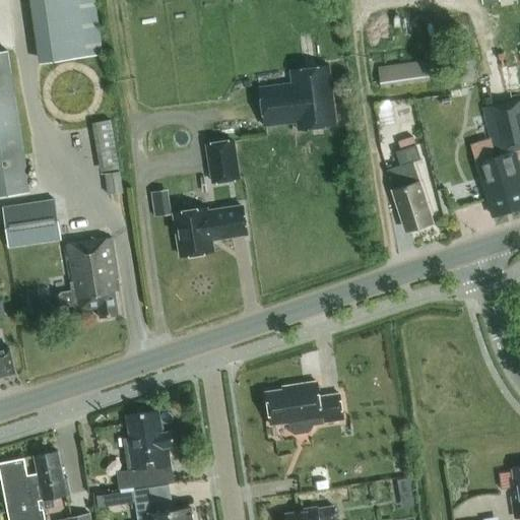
[(36,0),(45,61),(108,53),(100,0),(36,0)]
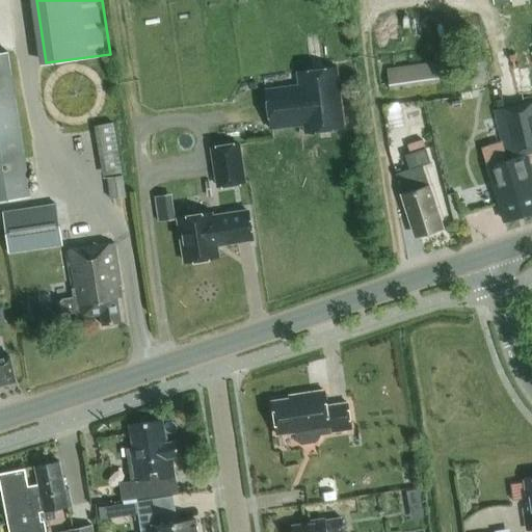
[(0,200),(30,195),(8,53),(0,54),(0,200)]
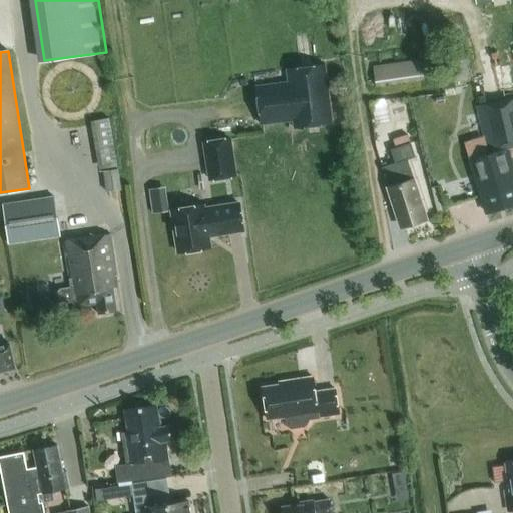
[(373,66),(376,87),(424,81),(421,59),(373,66)]
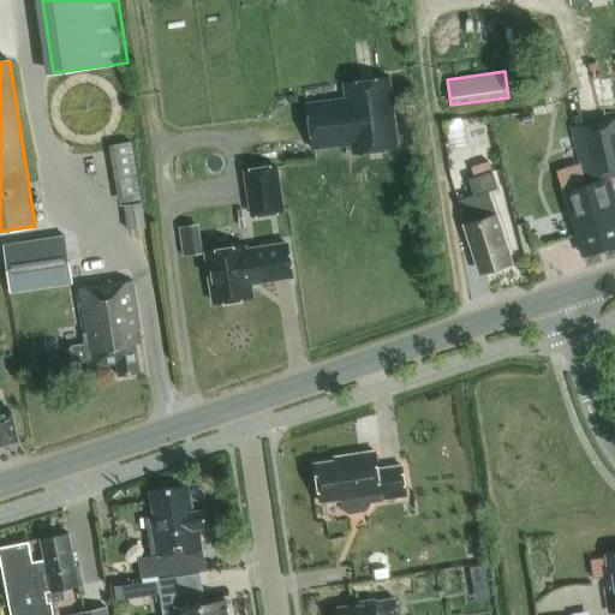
[(345,99),(306,103),(312,149),(351,145),(352,154),(398,148),(389,77),(344,83),(345,99)]
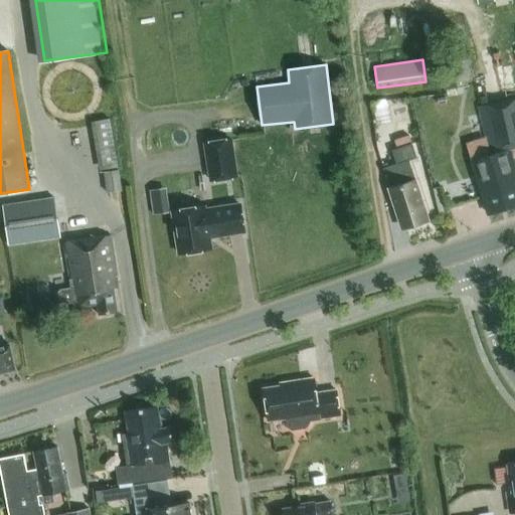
[(514,80),(511,65),(494,68),(500,94),(501,93),(503,102),(479,108),(490,155),(471,161),(488,213),(514,204),(514,169),(509,149),(514,147),(514,80)]
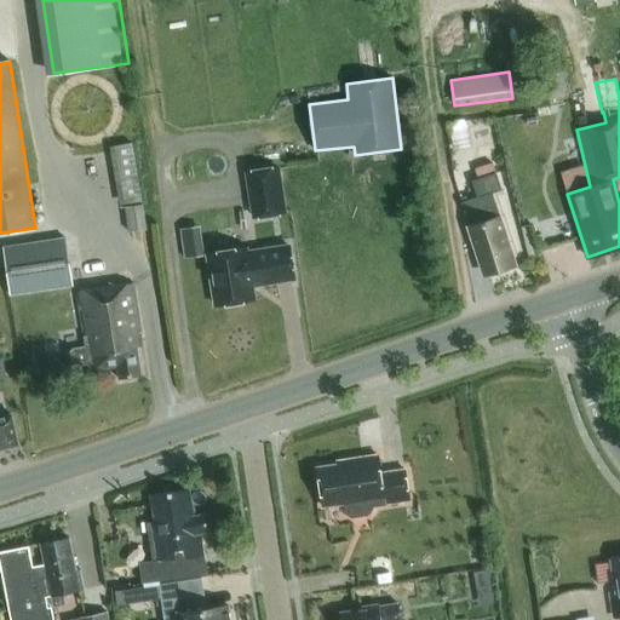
[(551,105),(547,87),(532,90),(535,109),(551,105)]
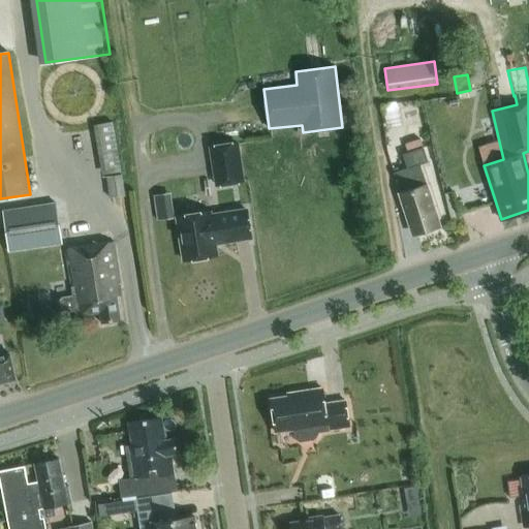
[(94,125),(101,175),(121,172),(113,122),(94,125)]
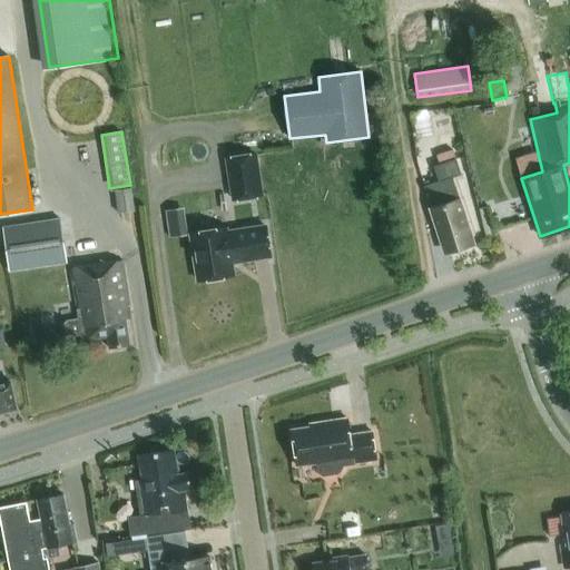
[(459,199),(452,177),(461,174),(452,149),(436,155),(439,165),(434,166),(439,182),(423,186),(431,208),(430,208),(431,215),(429,215),(435,234),(438,234),(443,251),(448,253),(474,244),(460,198),(459,199)]
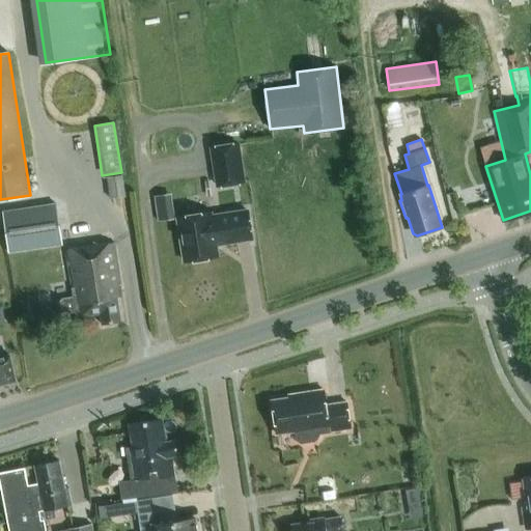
[(201,186),(227,182),(221,143),(195,147),(201,186)]
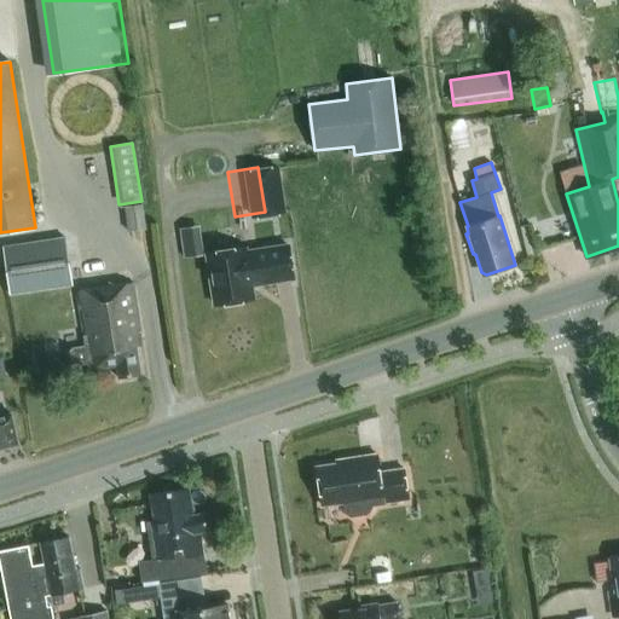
[(143,203),(125,207),(128,231),(146,227),(143,203)]
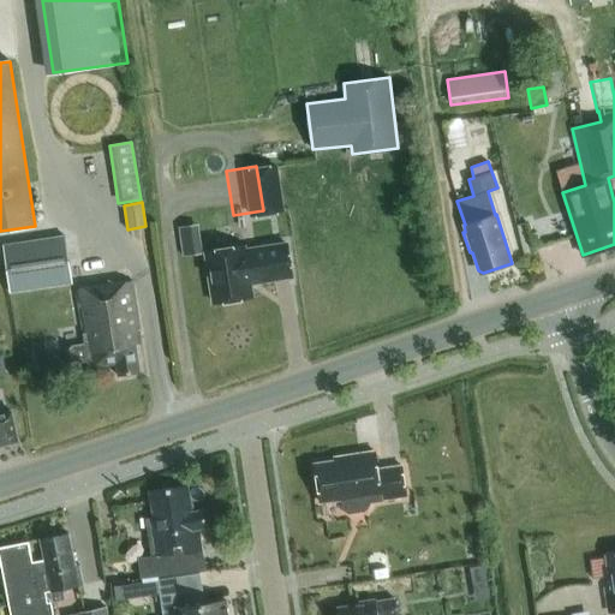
[(65,236),(3,245),(10,293),(72,284),(65,236)]
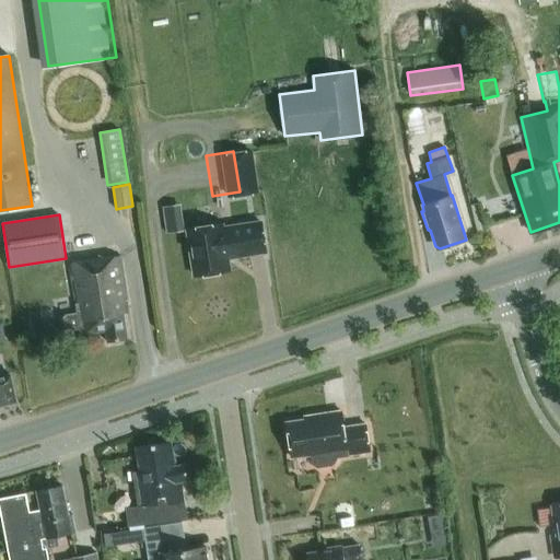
[(261,222),(222,229),(222,224),(187,230),(195,276),(229,270),(226,256),(236,255),(236,256),(266,252),(261,222)]
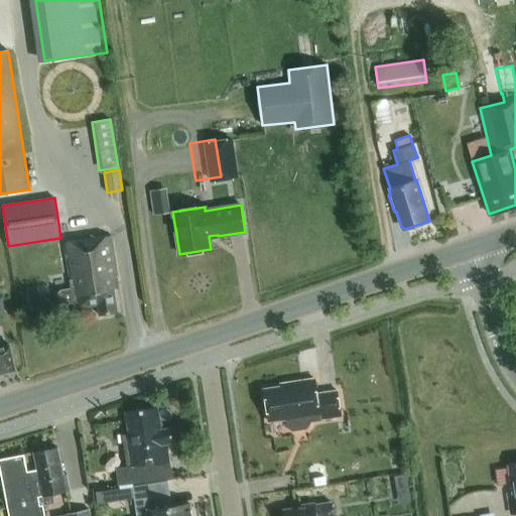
[(114,289),(119,288),(111,237),(65,244),(71,288),(54,290),(56,304),(74,302),(75,308),(98,304),(99,315),(117,312),(114,289)]
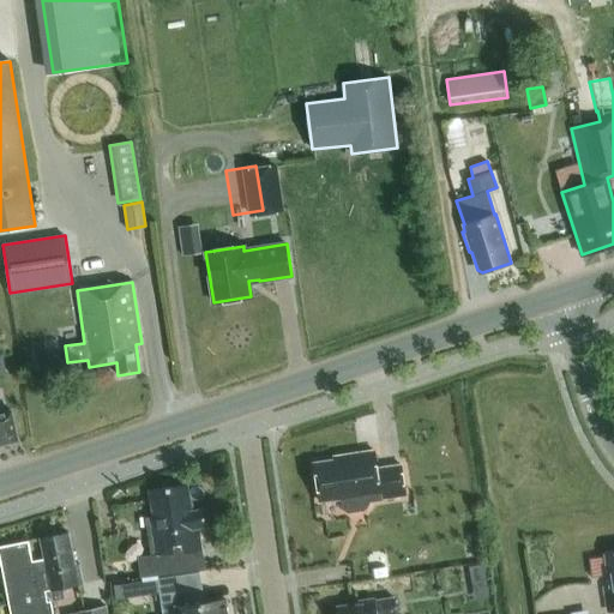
[(0,413),(0,445),(18,441),(11,410),(0,413)]
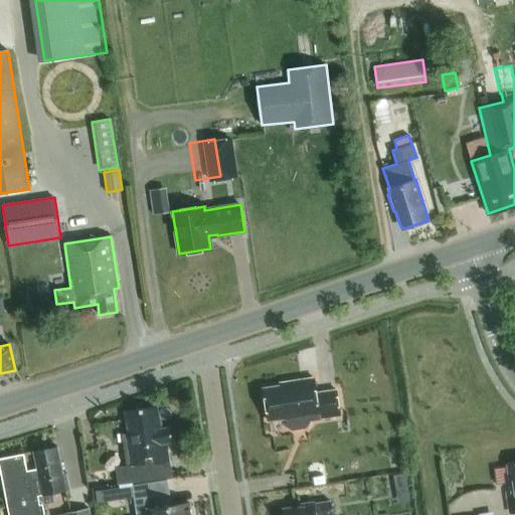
[(264,388),(269,420),(286,418),(287,426),(292,430),(306,427),(310,422),(309,420),(340,415),(336,390),(316,393),(314,378),(290,381),(291,384),(264,388)]
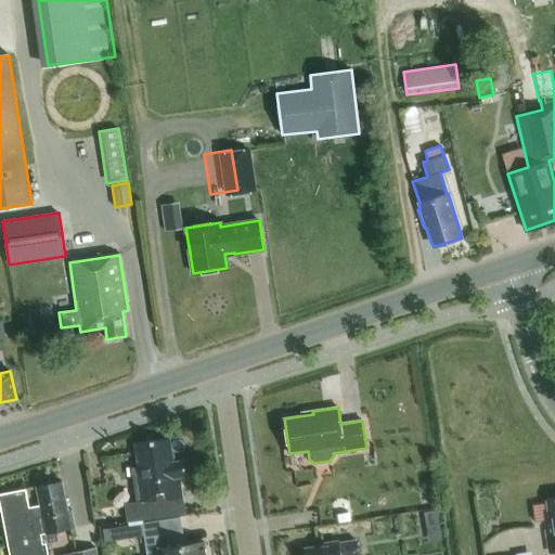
[(184,516),(183,499),(180,477),(186,476),(183,461),(173,462),(170,437),(134,443),(139,467),(132,468),(137,503),(126,504),(127,521),(184,516)]
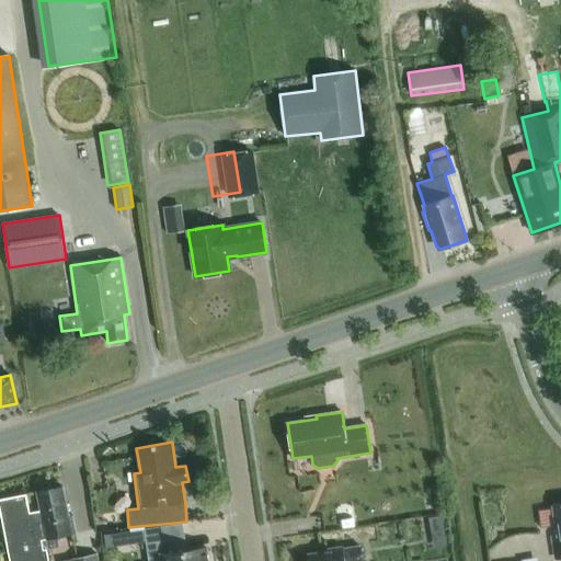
[(57,538),(76,535),(71,516),(68,516),(63,487),(36,492),(39,511),(30,513),(26,494),(0,499),(0,514),(9,560),(48,560),(46,549),(59,547),(57,538)]
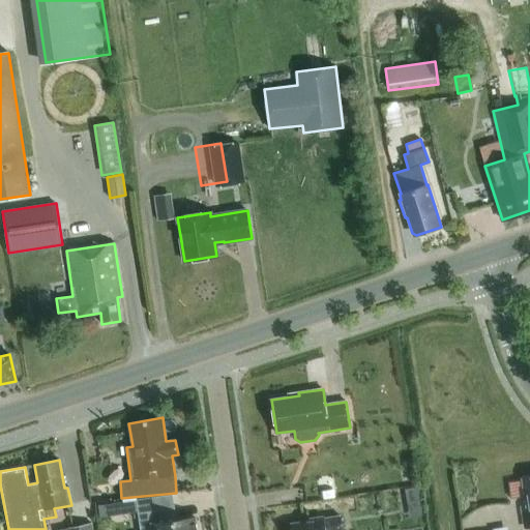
[(408,500),(420,498),(417,486),(406,488),(408,500)]
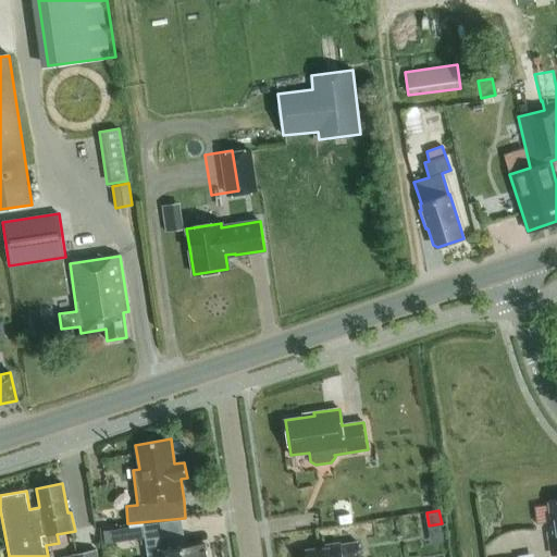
[(207,556),(205,544),(180,548),(175,520),(143,523),(147,556),(207,556)]
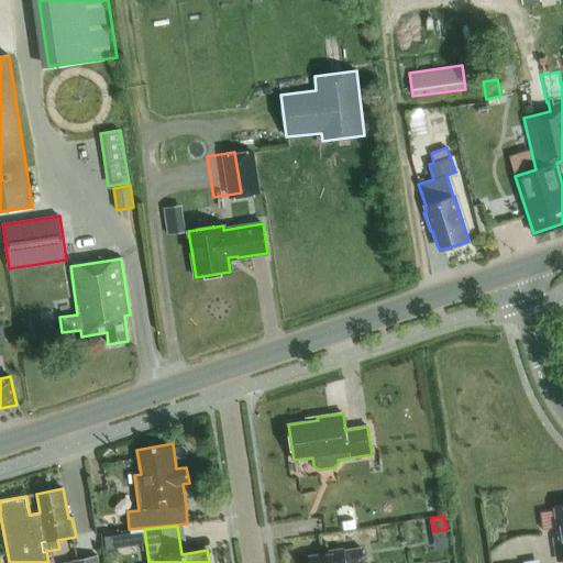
[(109,549),(123,549),(123,530),(109,530),(109,549)]
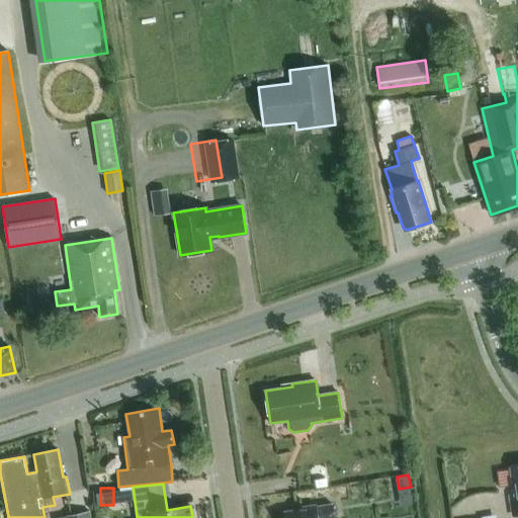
[(299,508),(299,510),(283,512),(284,517),(334,517),(333,504),(317,507),(317,505),(299,508)]
